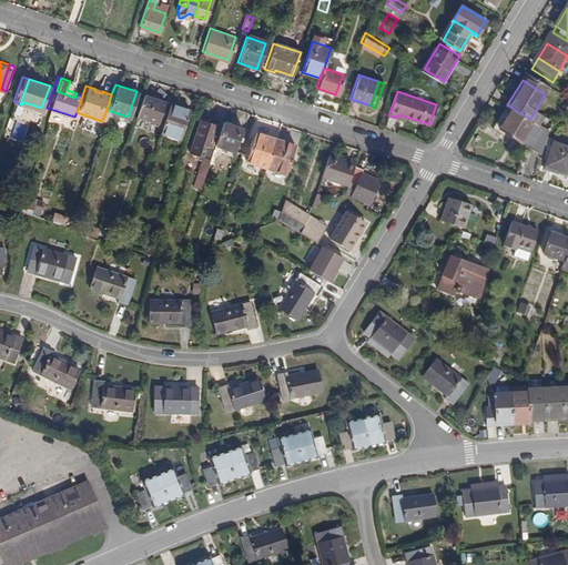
[(153,122),(161,101),(140,94),(133,115),(153,122)]
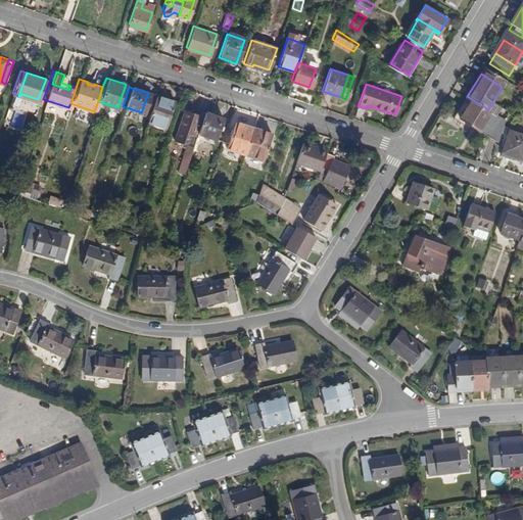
[(162,126),(172,100),(154,94),(146,120),(162,126)]
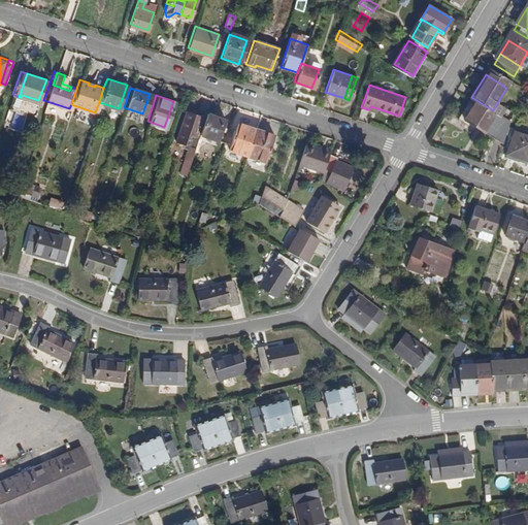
[(474,133),(506,152),(509,143),(512,135),(516,125),(493,110),(471,97),(454,126),(472,137),(474,133)]
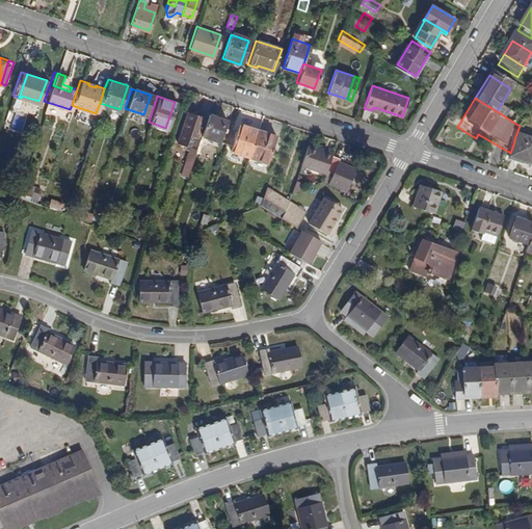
[(143,114),(125,108),(124,110),(142,117),(143,114)]
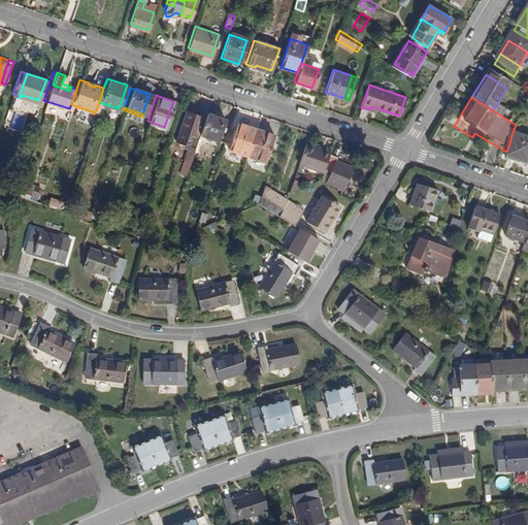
[(190,146),(200,117),(183,110),(172,140),(186,145),(179,165),(186,167),(193,148),(190,146)]
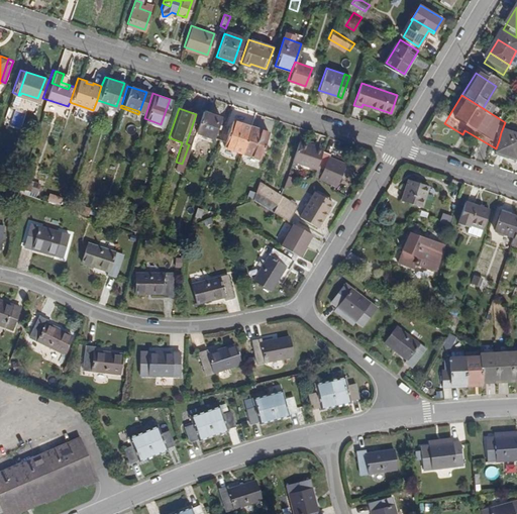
[(209,137),(217,115),(200,109),(192,132),(209,137)]
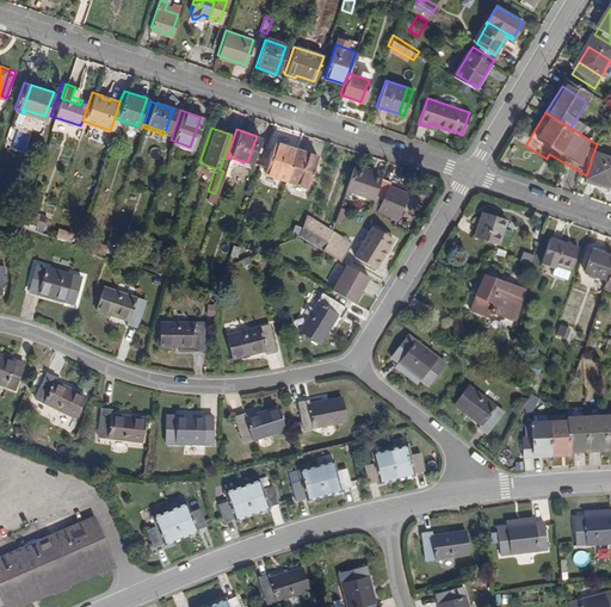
[(272,141),(261,171),(283,178),(294,148),(272,141)]
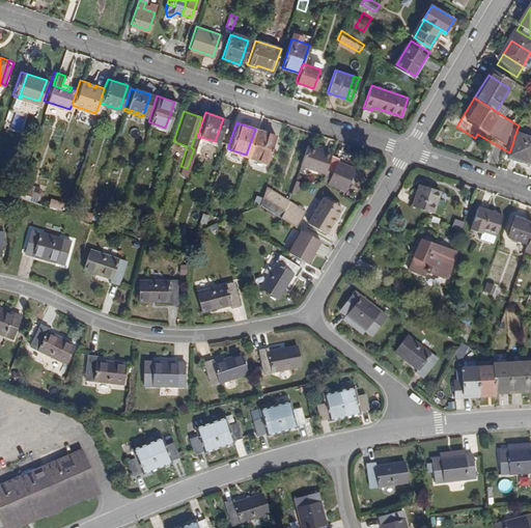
[(263,161),(273,135),(255,129),(246,155),(263,161)]
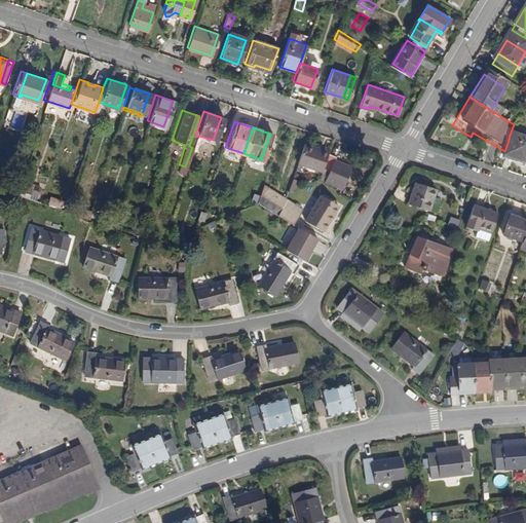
[(512,145),(506,161),(525,167),(525,163),(525,142),(515,139),(515,136),(510,135),(508,143),(512,145)]
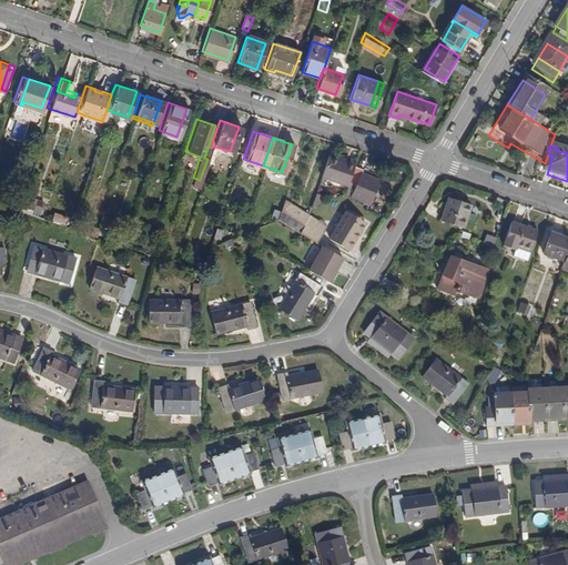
[(323,178),(350,187),(357,165),(357,163),(347,160),(346,162),(340,160),(330,155),(323,178)]
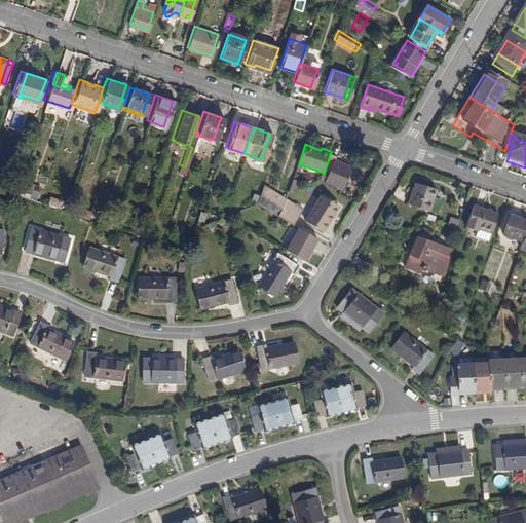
[(336,159),(337,156),(331,153),(324,173),(322,180),(328,183),(344,189),(352,164),(336,159)]
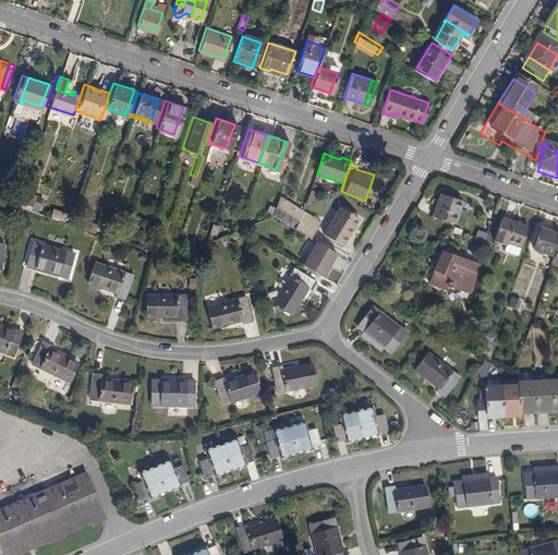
[(455,226),(463,202),(441,194),(433,218),(455,226)]
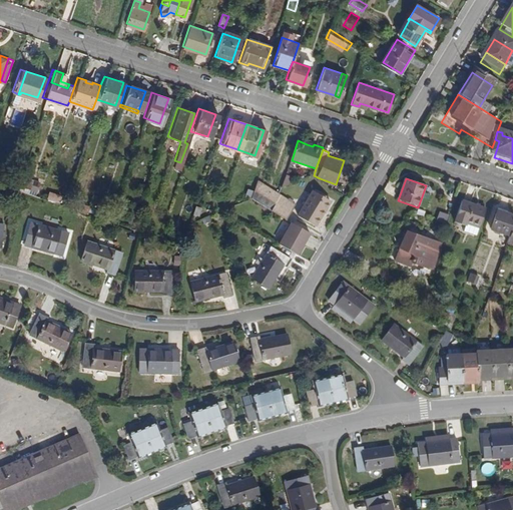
[(253,181),(247,198),(268,210),(276,215),(285,221),(294,206),(253,181)]
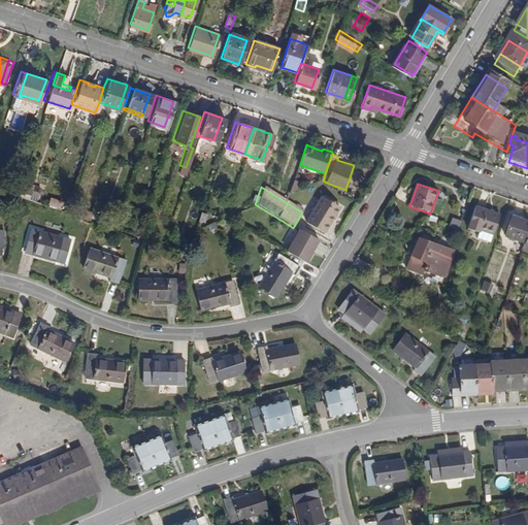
[(326,232),(341,206),(324,195),(308,222),(326,232)]
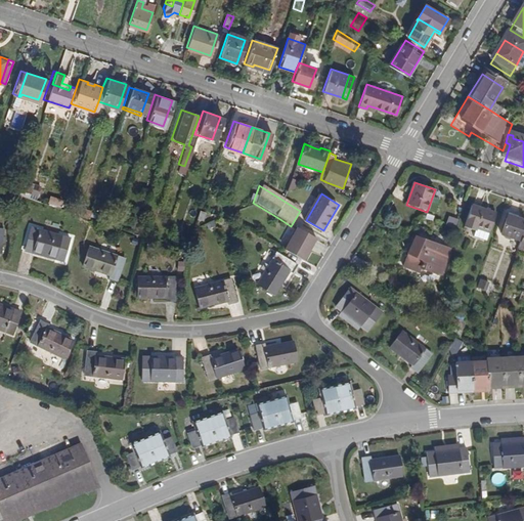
[(62,205),(63,196),(50,194),(49,203),(62,205)]
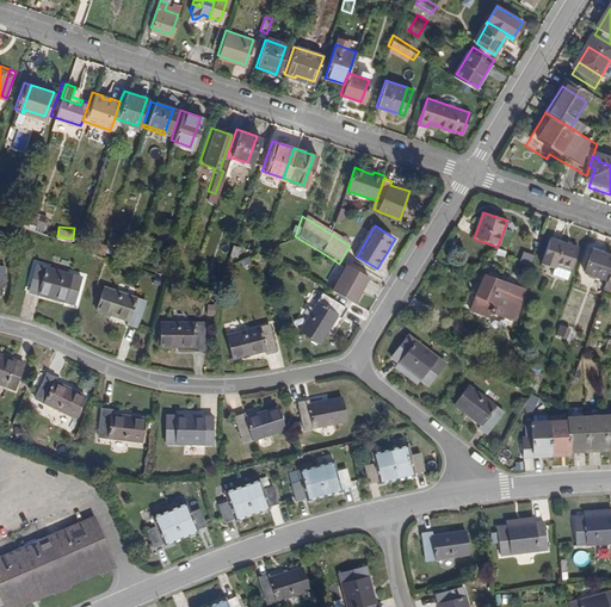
[(572,272),(579,249),(549,241),(542,267),(554,272),(555,267),(572,272)]
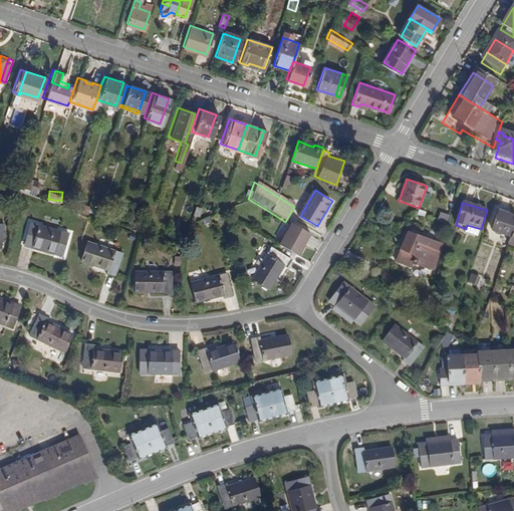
[(196,217),(198,209),(193,208),(190,215),(196,217)]
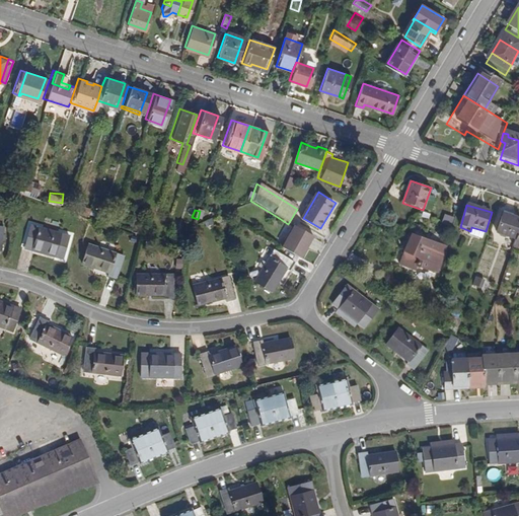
[(452,223),(454,214),(445,211),(442,219),(452,223)]
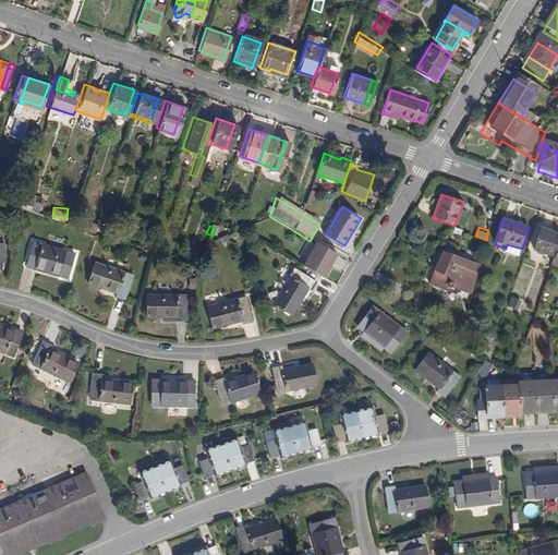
[(287,236),(295,241),(300,234),(291,229),(287,236)]
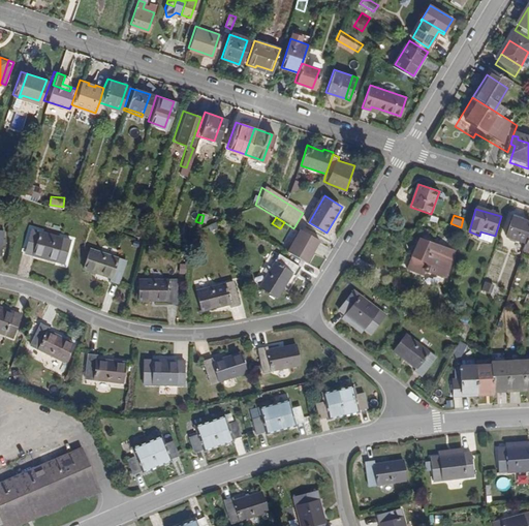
[(528,222),(514,217),(507,236),(526,242),(528,230),(528,222)]
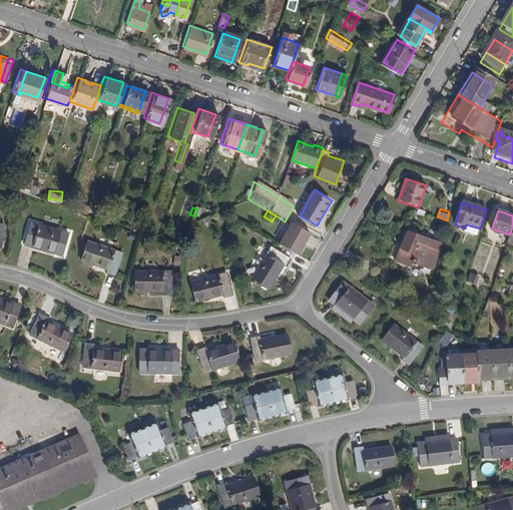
[(65,256),(72,234),(34,223),(28,244),(36,246),(34,251),(57,259),(59,253),(65,256)]
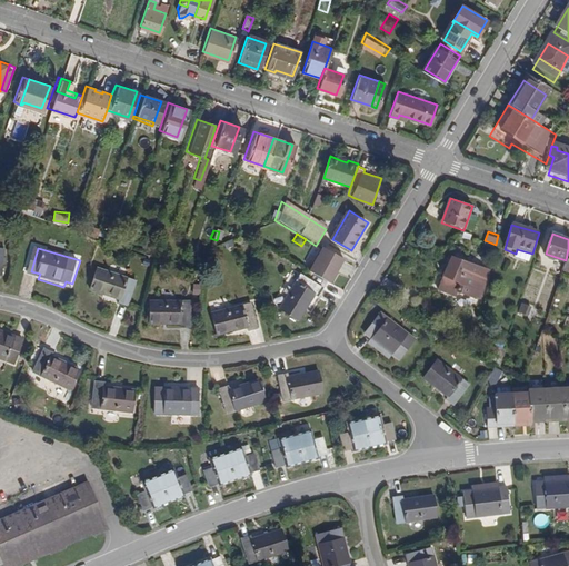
[(530,260),(532,254),(517,249),(516,254),(515,255),(530,260)]
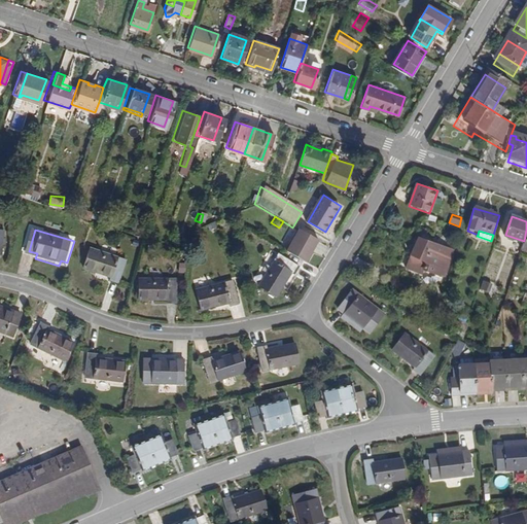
[(0,257),(7,258),(9,233),(0,232),(0,257)]
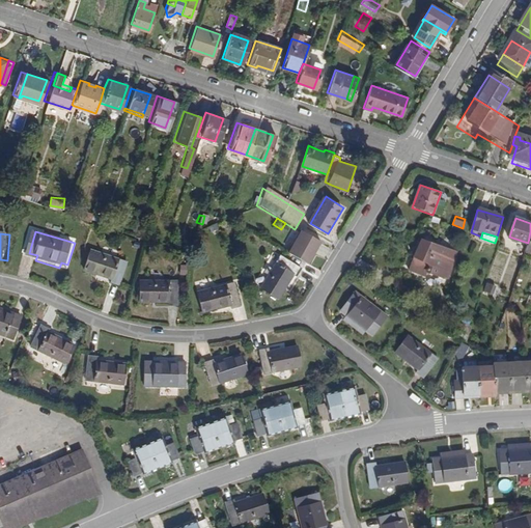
[(306,267),(319,245),(302,233),(288,255),(306,267)]
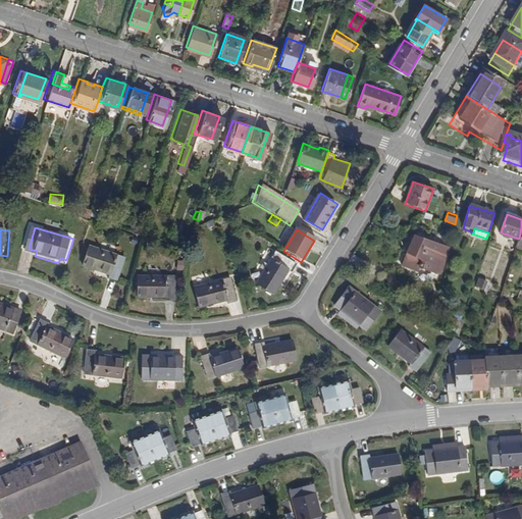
[(414,243),(427,247),(428,244),(414,239),(409,249),(403,268),(419,273),(420,270),(427,272),(430,263),(424,259),(425,254),(412,250),(414,243)]
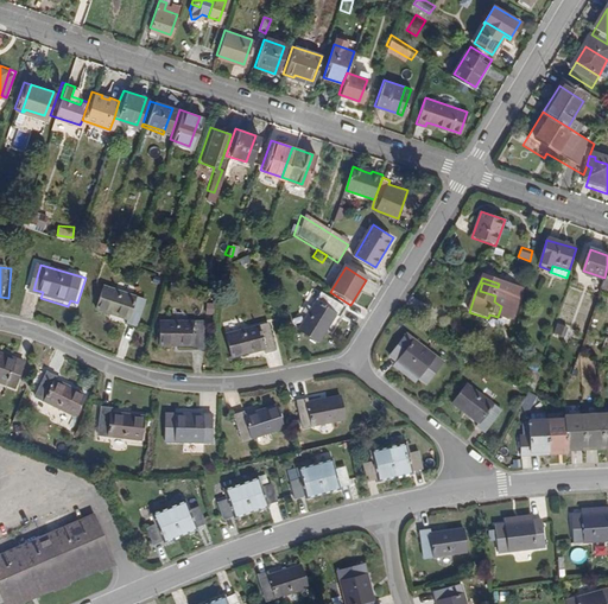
[(508,285),(500,281),(499,284),(498,287),(482,283),(480,291),(495,296),(494,302),(501,306),(508,285)]
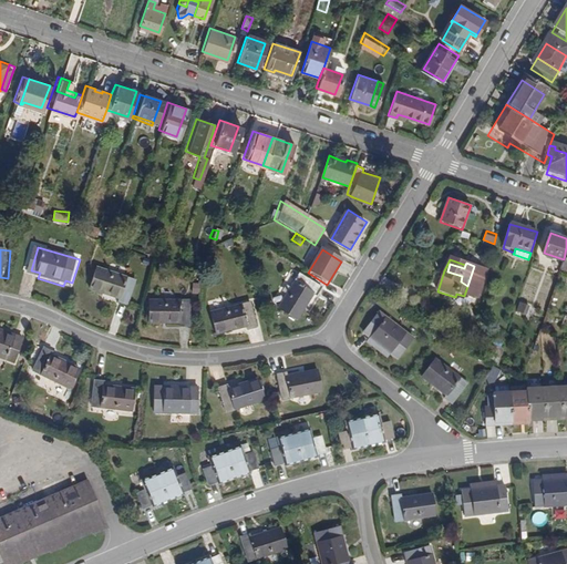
[(477,286),(482,269),(474,266),(467,286),(464,296),(475,299),(478,287),(477,286)]
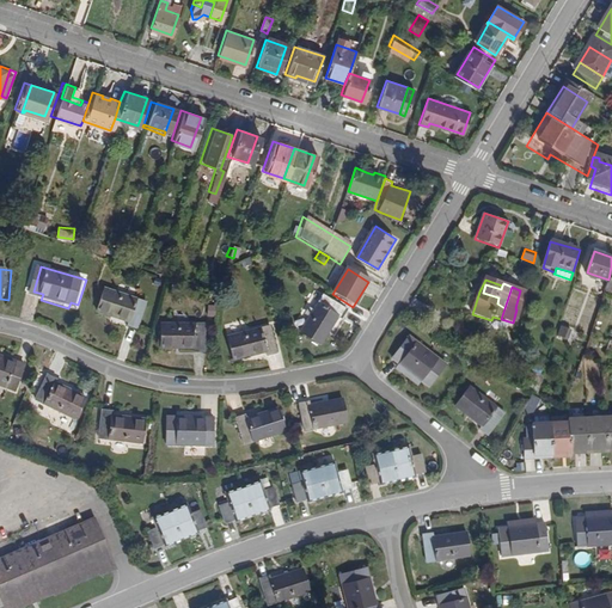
[(138,332),(147,301),(106,288),(99,312),(129,321),(128,329),(138,332)]
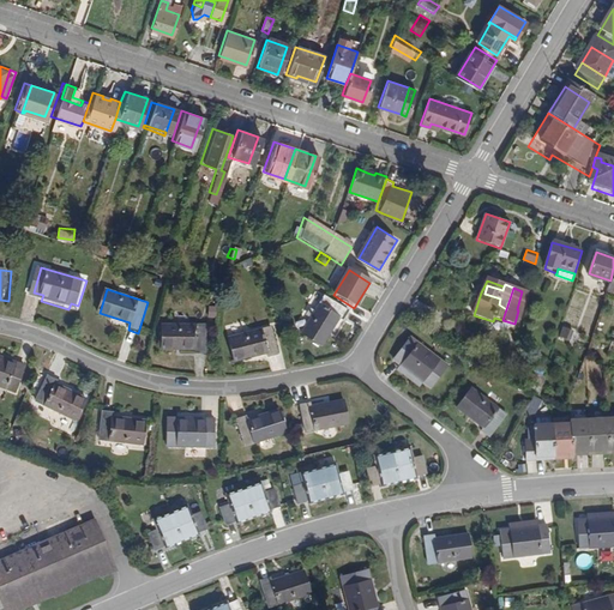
[(339,321),(345,312),(321,297),(298,336),(317,346),(333,318),(339,321)]
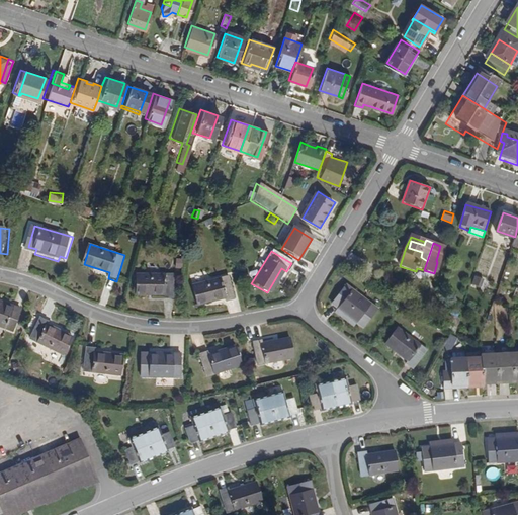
[(166,298),(177,297),(175,271),(137,273),(139,294),(166,292),(166,298)]
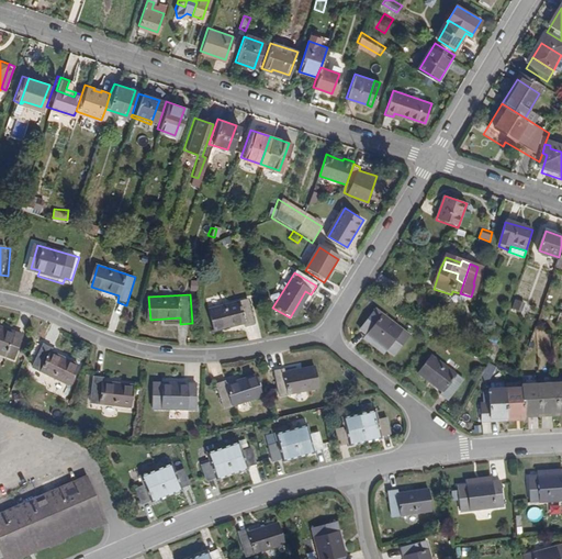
[(251,323),(259,320),(250,294),(212,306),(220,328),(249,319),(251,323)]
